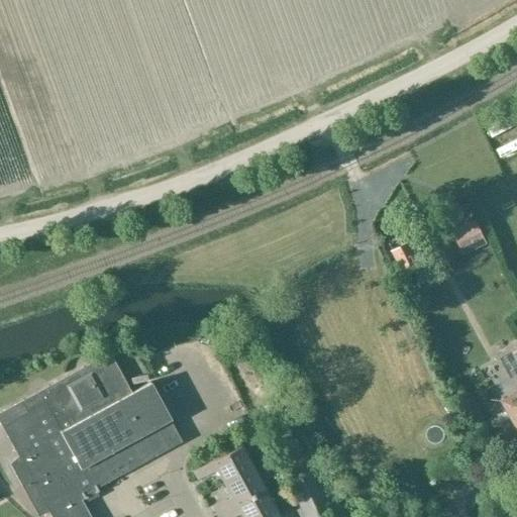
[(516,138),(497,149),(502,162),(516,153),(516,138)]
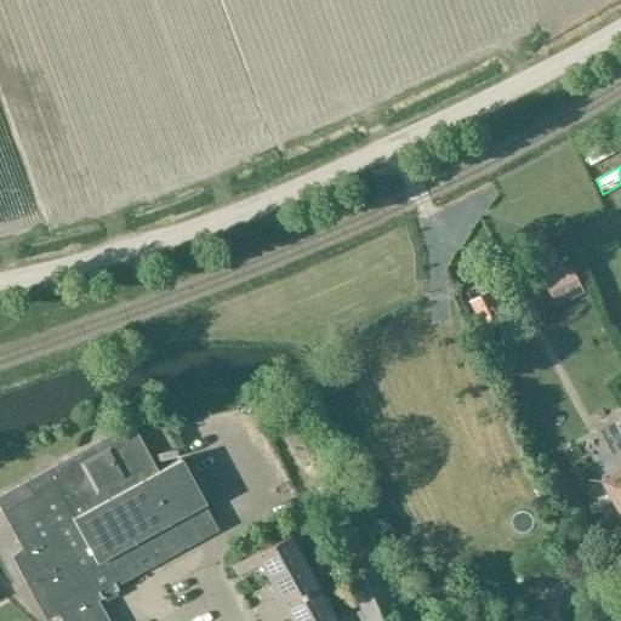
[(571,265),(545,278),(558,306),(586,292),(571,265)]
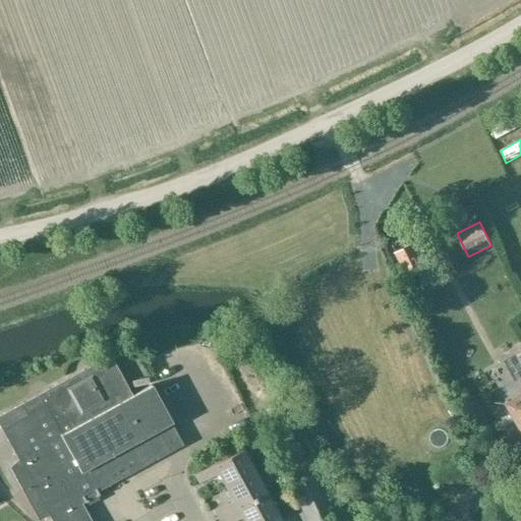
[(520,262),(508,270),(515,282),(520,279),(520,262)]
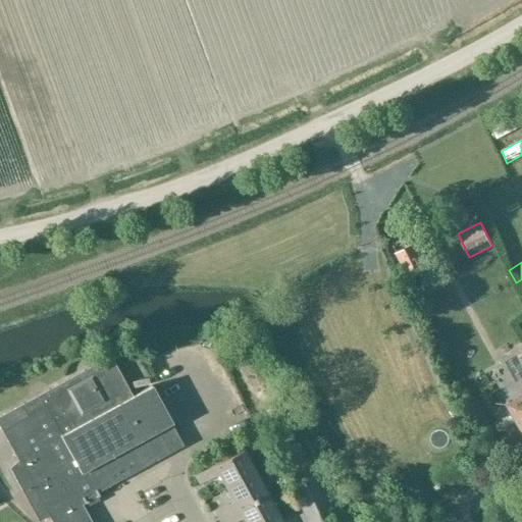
[(521,353),(512,359),(521,377),(521,353)]
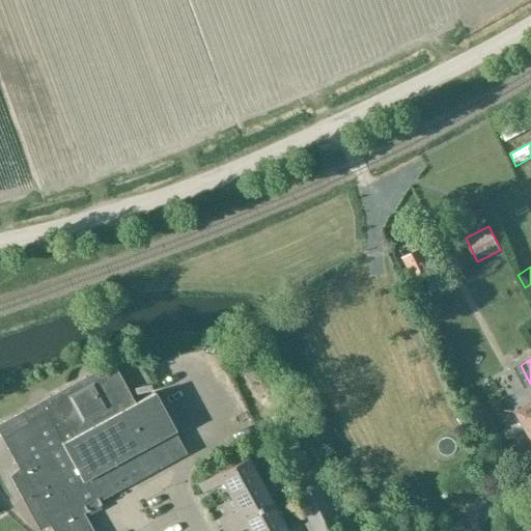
[(39,530),(50,526),(52,530),(92,530),(83,512),(85,511),(86,512),(87,511),(85,507),(96,501),(99,505),(101,504),(99,501),(185,453),(172,431),(174,430),(154,392),(135,402),(113,362),(0,424),(0,434),(19,469),(10,476),(38,530),(39,530)]
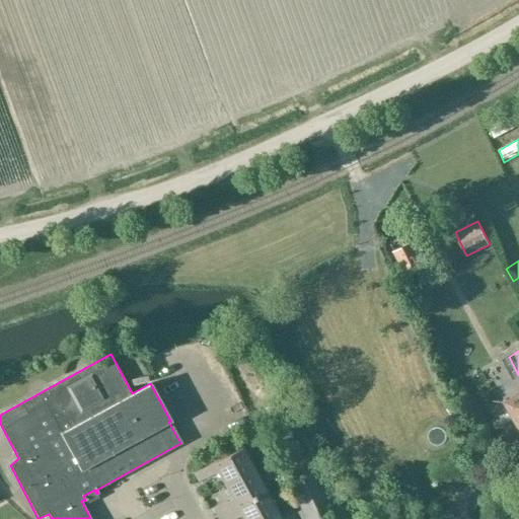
[(518,394),(504,403),(518,430),(518,394)]
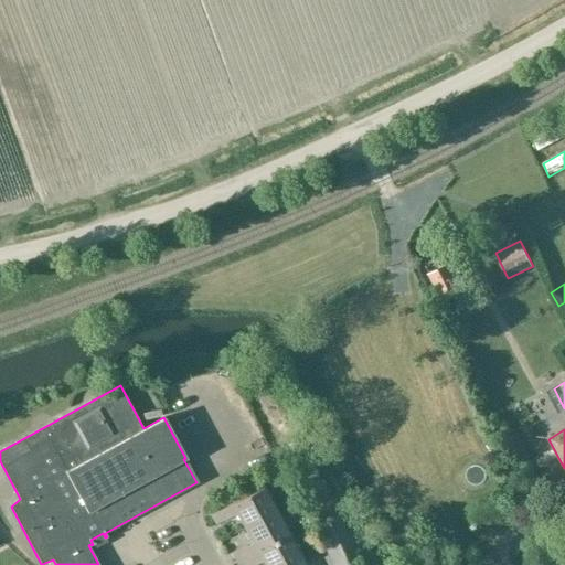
[(263,486),(231,502),(244,526),(275,510),(263,486)]
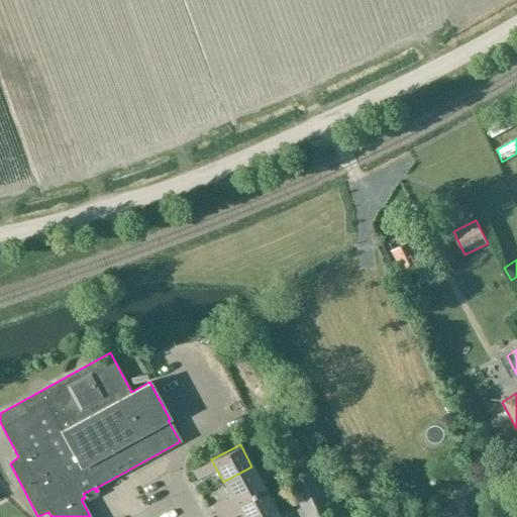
[(207,463),(193,471),(197,478),(211,471),(207,463)]
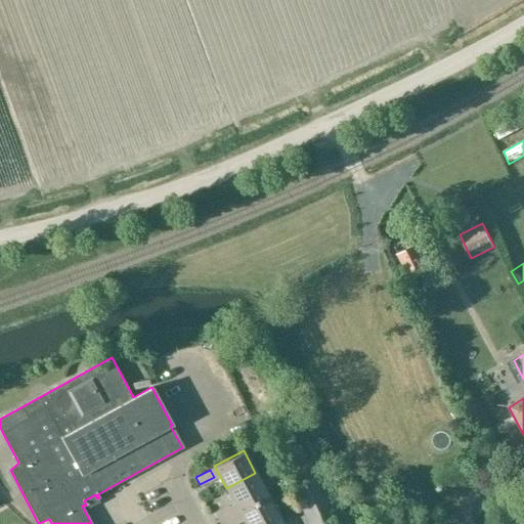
[(255,473),(226,488),(232,501),(237,511),(267,495),(255,473)]
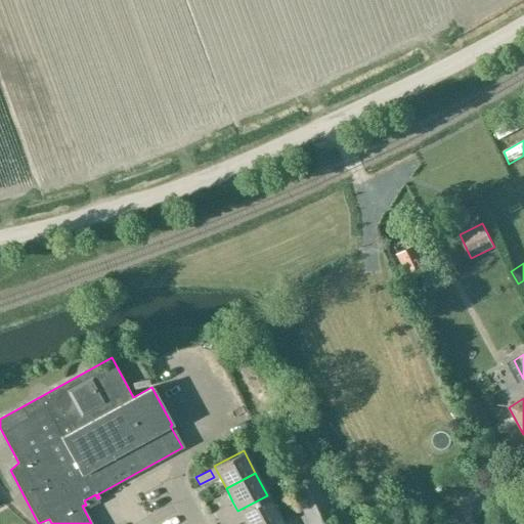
[(288,491),(303,523),(316,523),(331,518),(313,480),(288,491)]
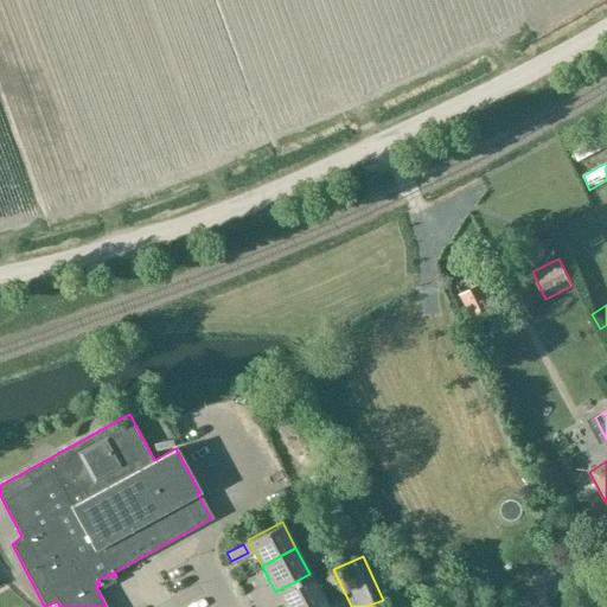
[(310,574),(275,592),(280,600),(282,606),(307,606),(323,599),(310,574)]
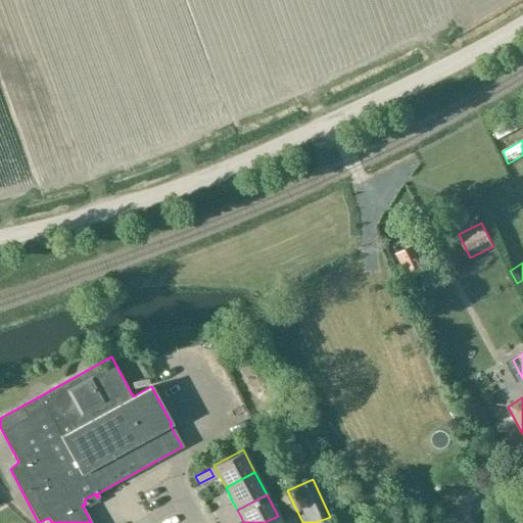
[(228,503),(214,511),(219,519),(233,512),(228,503)]
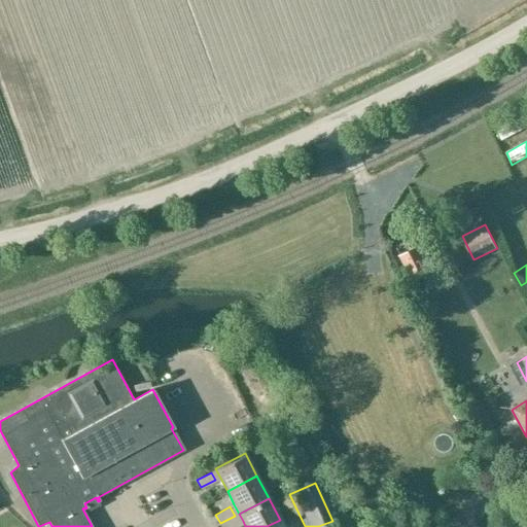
[(235,516),(220,523),(222,526),(232,526),(239,524),(235,516)]
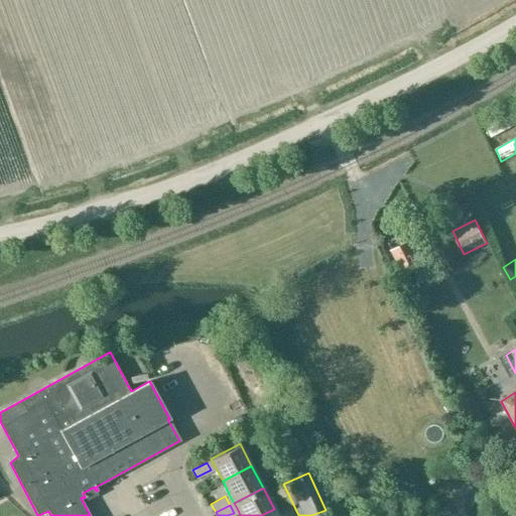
All buildings are outlined.
